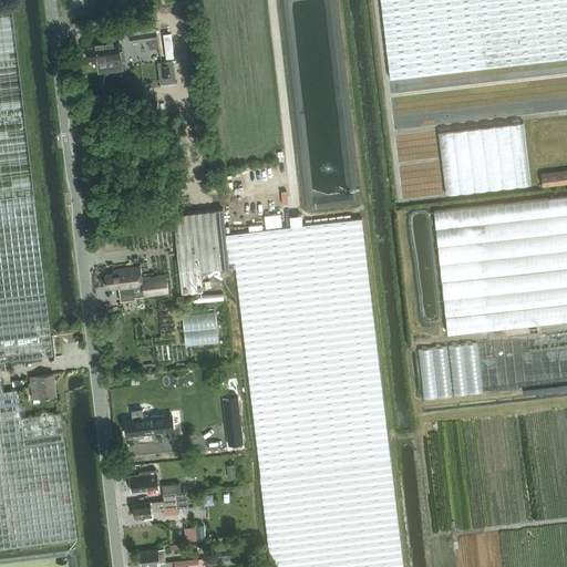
[(566,0),(381,0),(391,79),(566,58),(566,0)]
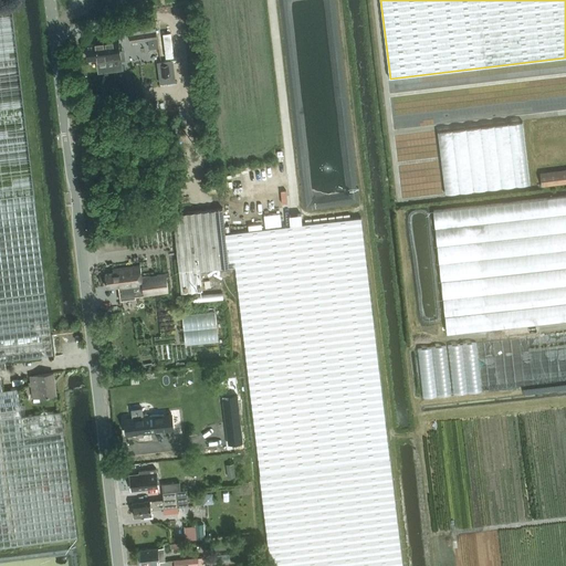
[(0,197),(34,194),(12,10),(0,11),(0,197)]
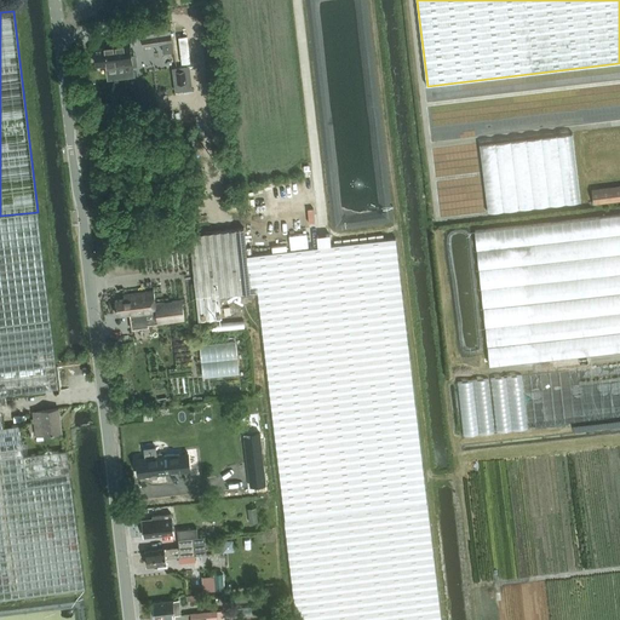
[(142,32),(143,44),(164,41),(164,39),(172,38),(170,28),(142,32)]
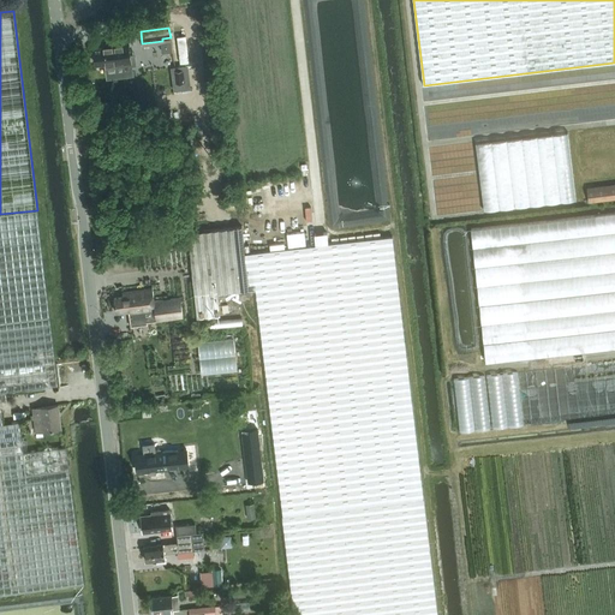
[(131,63),(129,35),(103,39),(105,47),(94,48),(96,64),(106,63),(107,65),(131,63)]
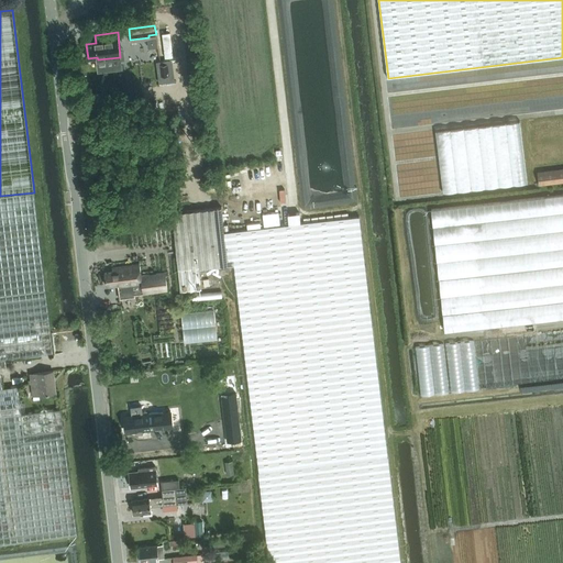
[(172,59),(155,62),(158,83),(175,80),(172,59)]
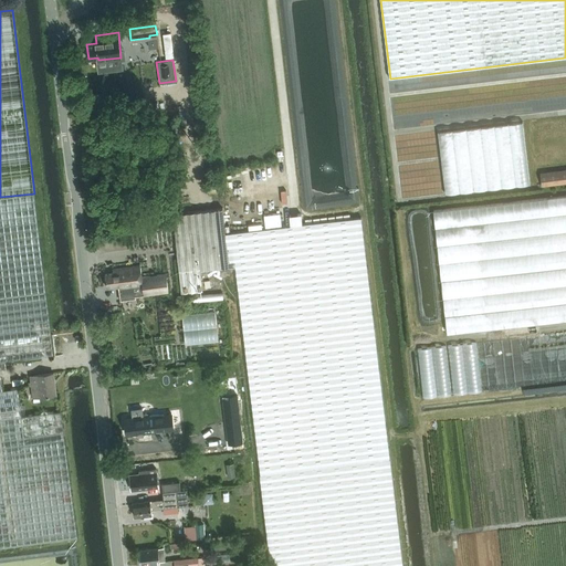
[(437,128),(443,195),(531,184),(524,118),(437,128)]
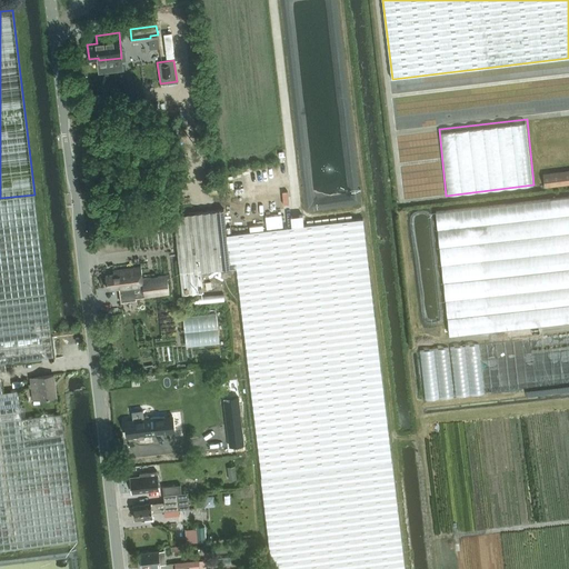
[(545,187),(551,186),(568,183),(568,170),(543,173),(545,187)]
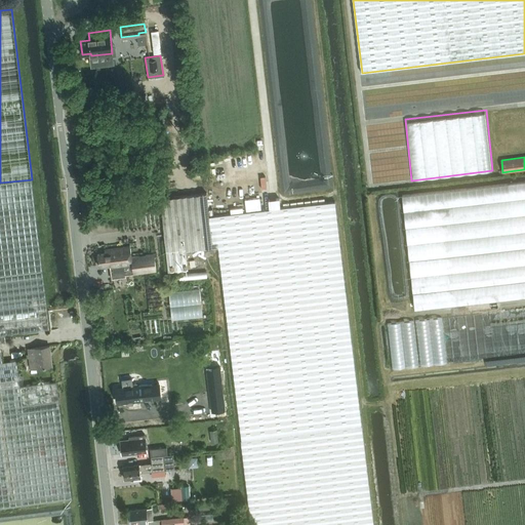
[(0,335),(50,330),(32,179),(0,183),(0,508),(72,498),(56,381),(21,386),(18,373),(16,360),(2,361),(0,339),(0,335)]
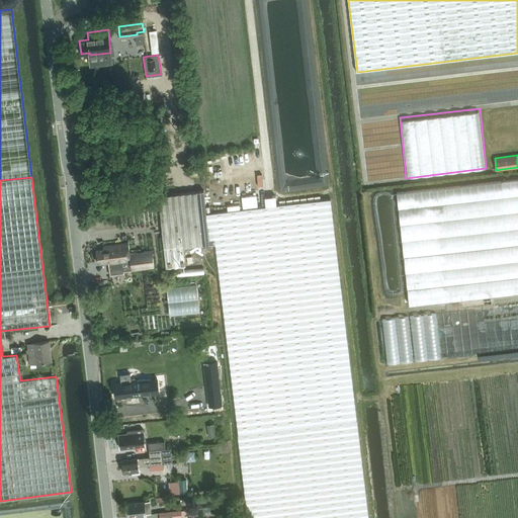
[(517,179),(397,193),(410,306),(517,292),(517,179)]
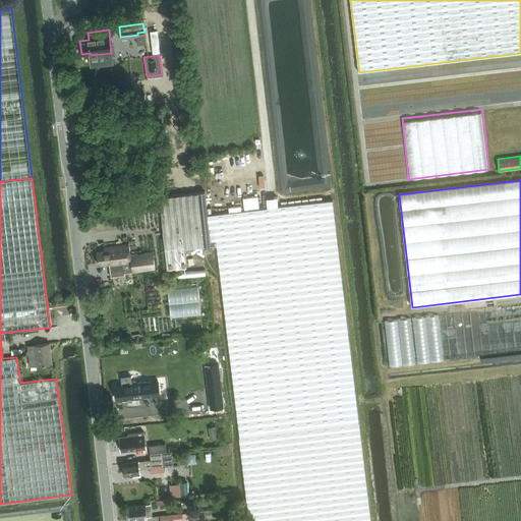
[(370,520),(346,315),(345,315),(333,200),(209,215),(206,191),(160,196),(167,269),(187,267),(185,249),(217,246),(239,435),(249,520),(370,520)]
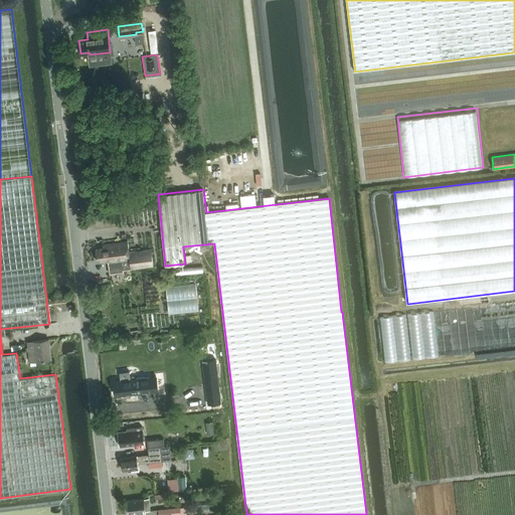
[(131,268),(153,265),(151,249),(129,251),(128,241),(103,245),(103,248),(96,249),(98,262),(109,260),(110,275),(124,273),(123,271),(131,270),(131,268)]
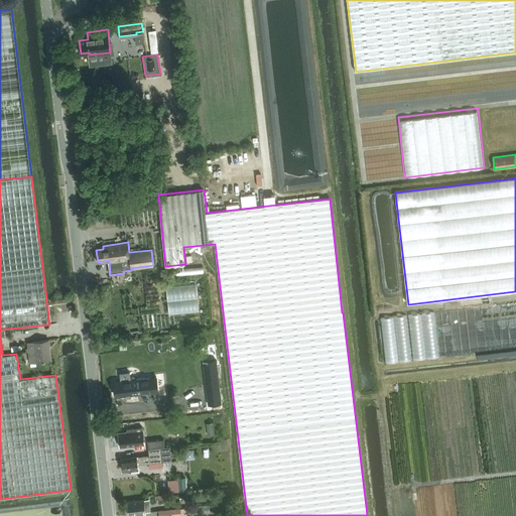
[(198,297),(197,283),(166,285),(166,299),(198,297)]
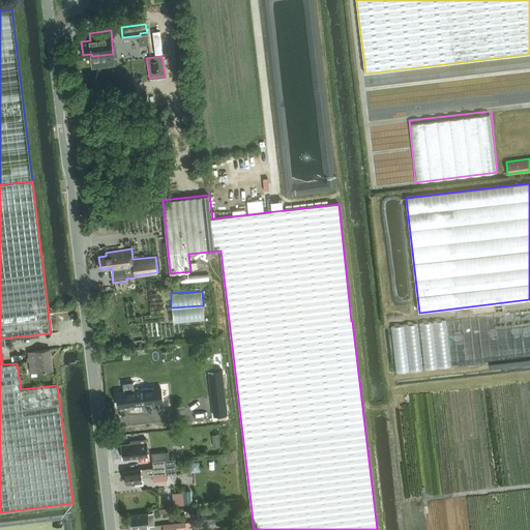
[(392,325),(396,371),(451,366),(448,320),(392,325)]
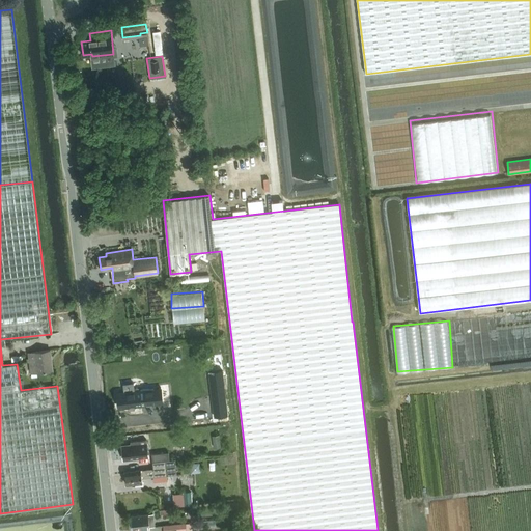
[(31,372),(37,372),(53,370),(51,350),(29,353),(31,372)]
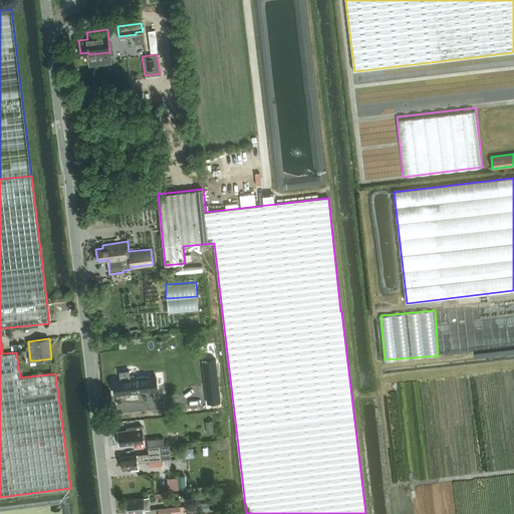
[(148,373),(148,375),(131,377),(130,370),(119,371),(120,379),(116,379),(116,382),(113,382),(114,393),(118,392),(118,395),(122,394),(124,397),(131,397),(132,394),(138,393),(137,387),(149,386),(149,389),(173,386),(172,371),(148,373)]
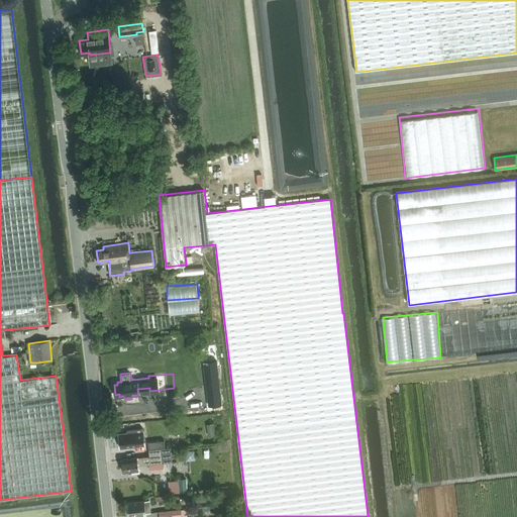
[(119,434),(120,447),(144,444),(144,443),(144,442),(142,428),(126,429),(127,433),(119,434)]
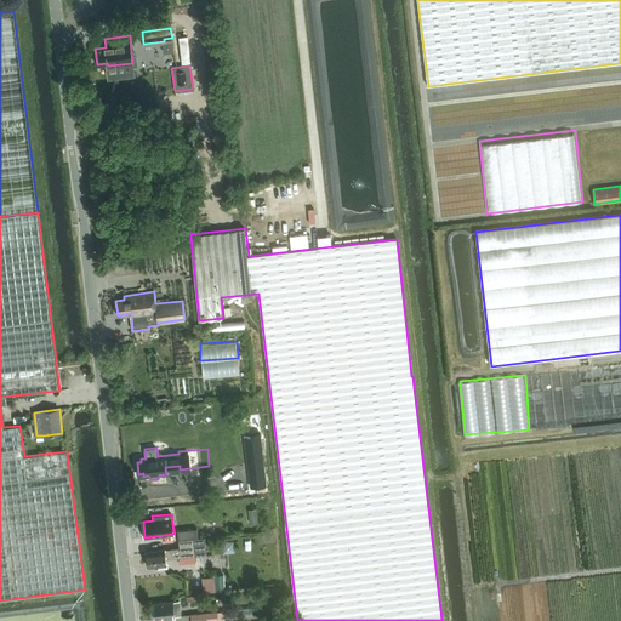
[(178,540),(198,537),(197,528),(177,530),(178,540)]
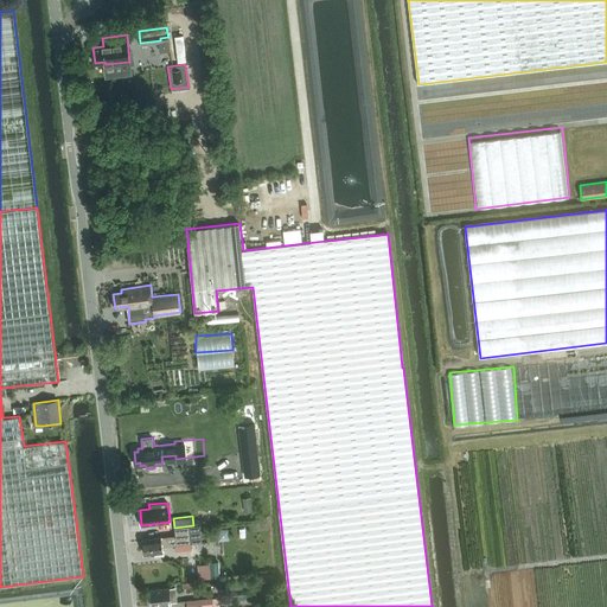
[(199,525),(193,525),(174,528),(176,536),(142,540),(145,554),(152,554),(153,555),(164,554),(163,547),(202,542),(199,525)]
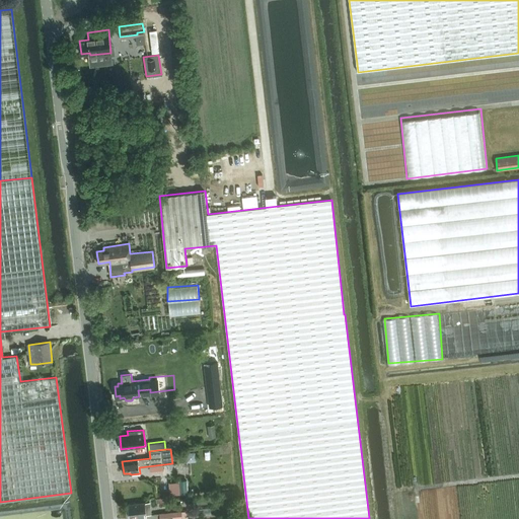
[(180,494),(179,482),(169,483),(170,495),(180,494)]
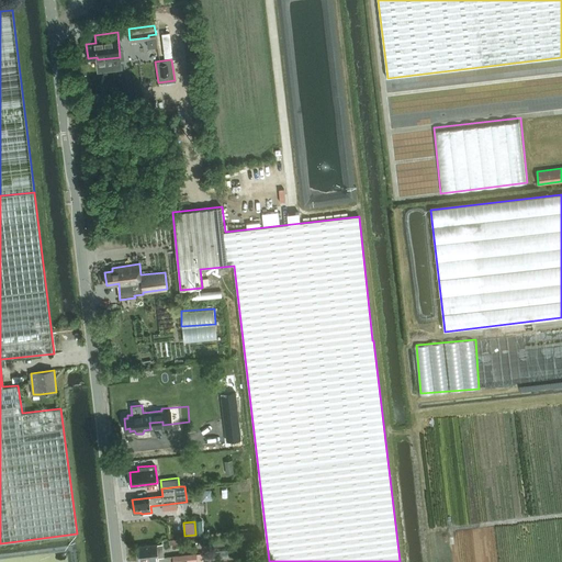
[(244,540),(244,543),(253,542),(251,531),(234,532),(234,541),(244,540)]
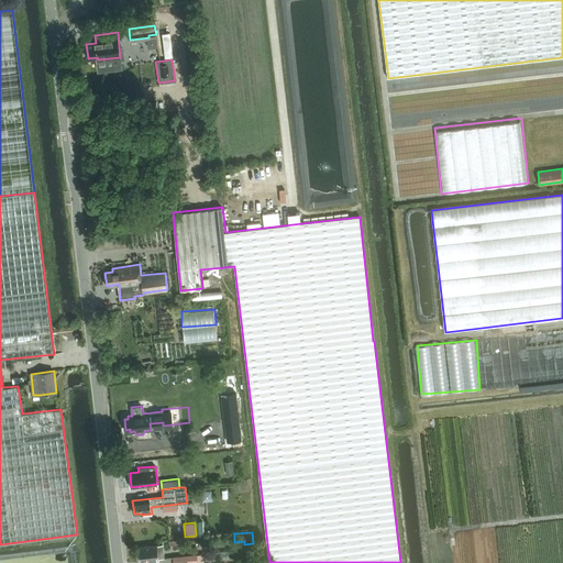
[(164,559),(163,545),(157,545),(157,544),(139,547),(141,561),(144,561),(145,562),(159,561),(159,559),(164,559)]
